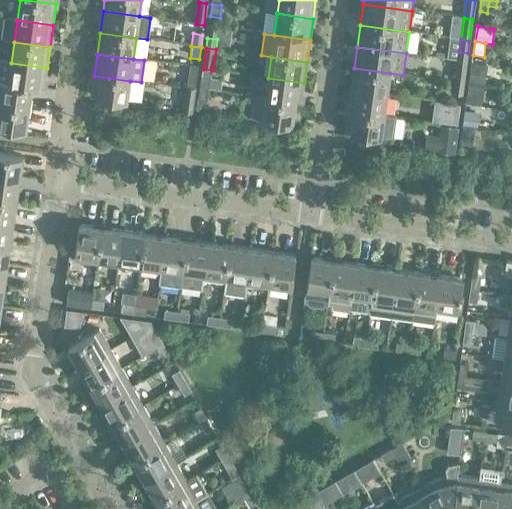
[(0,61),(0,81),(8,83),(8,84),(32,88),(32,89),(44,90),(47,68),(11,63),(0,61)]
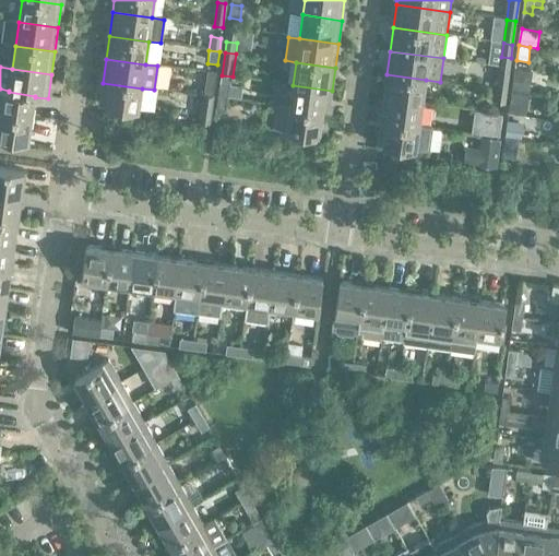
[(500,67),(497,91),(506,92),(509,68),(500,67)]
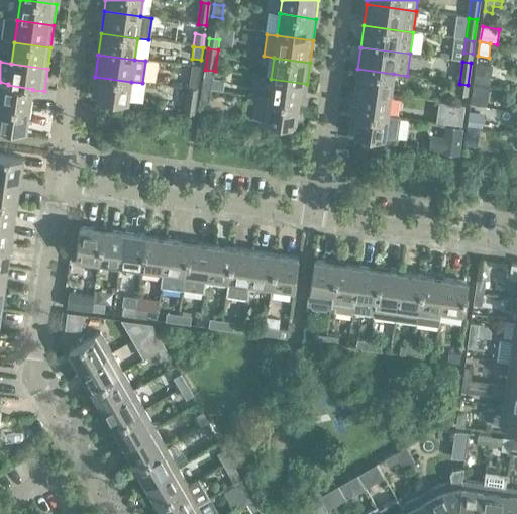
[(490,88),(494,66),(477,64),(474,86),(490,88)]
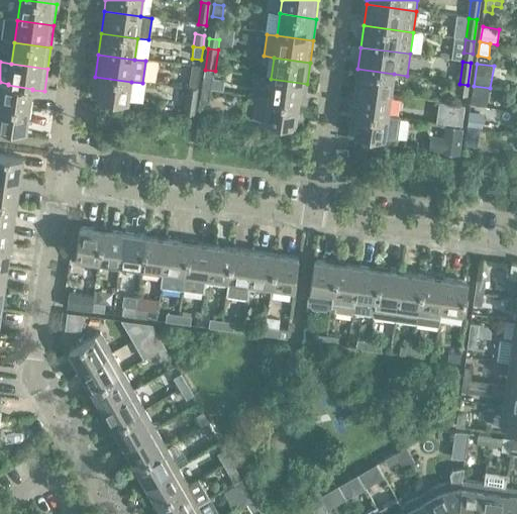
[(189,90),(197,91),(200,68),(192,67),(189,90)]
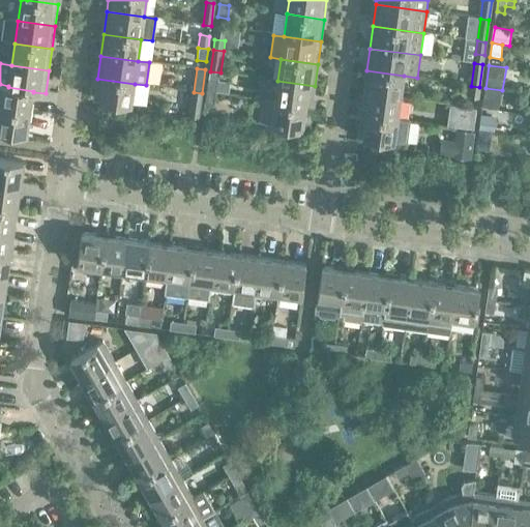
[(401,98),(404,76),(366,70),(363,93),(401,98)]
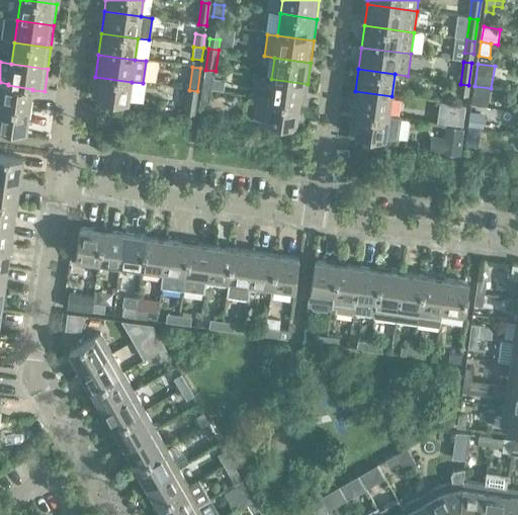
[(92,98),(128,103),(132,82),(95,77),(92,98)]
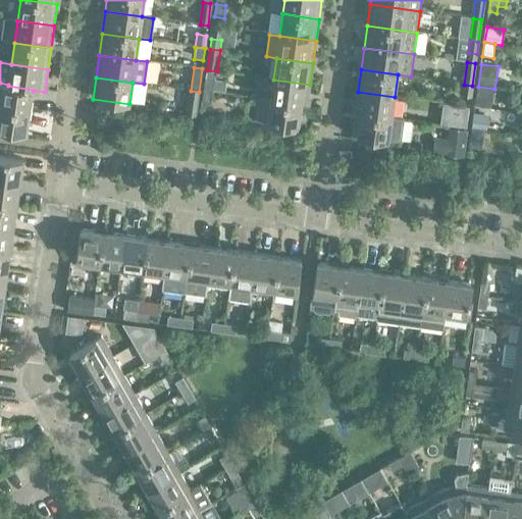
[(212,93),(214,81),(206,80),(204,92),(212,93)]
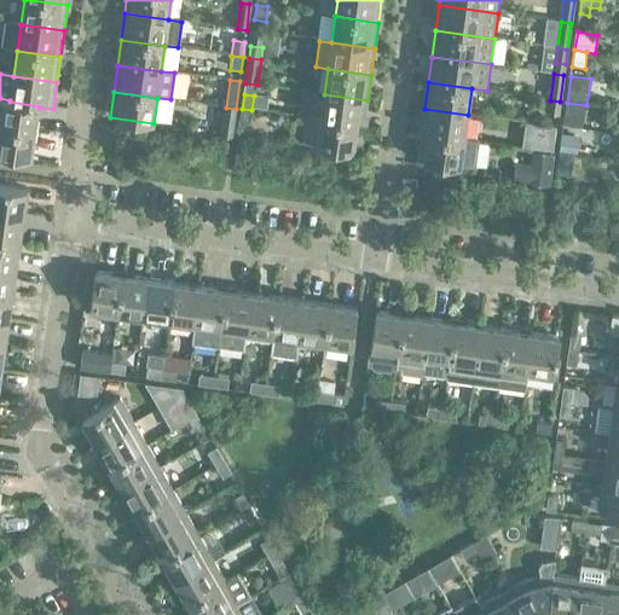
[(324,94),(320,121),(364,127),(368,100),(324,94)]
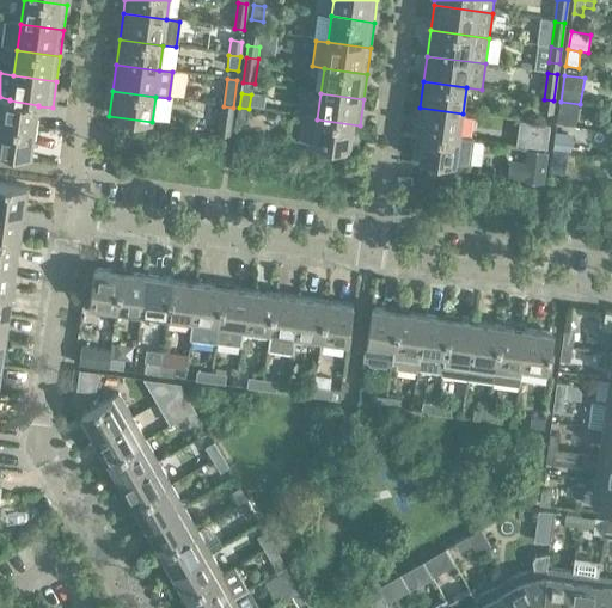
[(10,99),(0,97),(0,124),(35,130),(38,106),(38,105),(10,100),(10,99)]
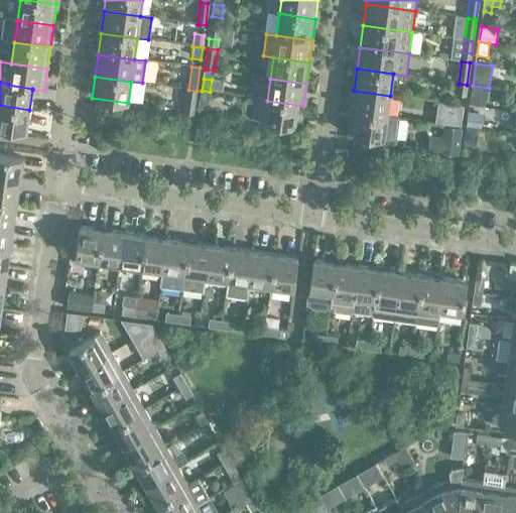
[(459,84),(457,96),(465,97),(467,85),(459,84)]
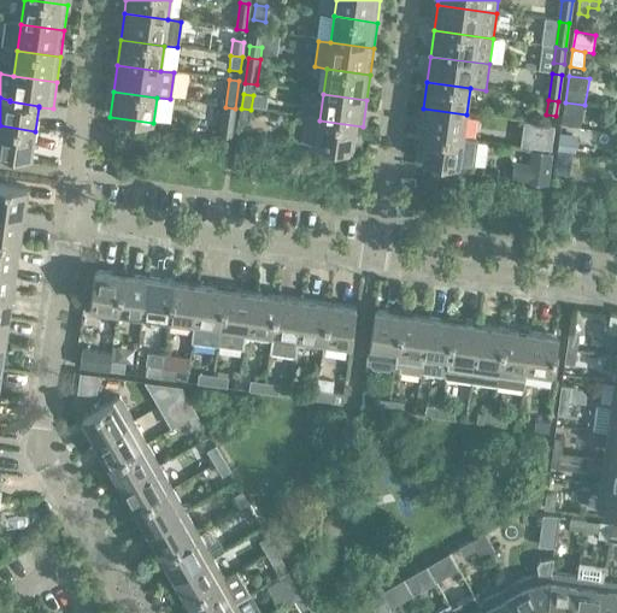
[(565,102),(562,128),(581,131),(585,105),(565,102)]
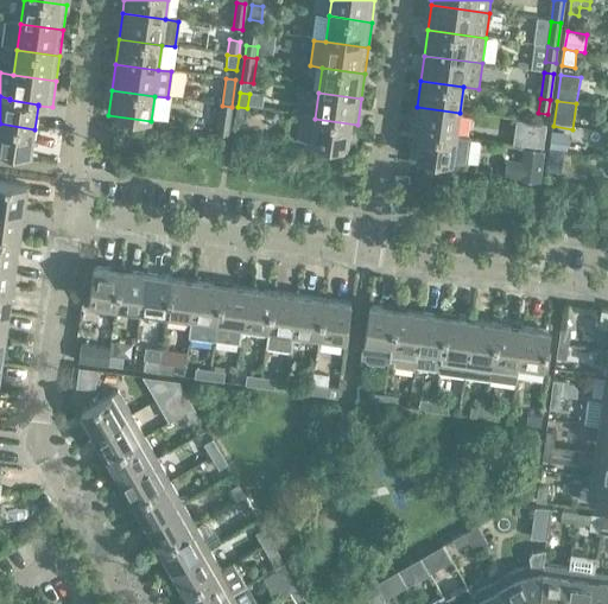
[(227,137),(232,107),(222,106),(217,135),(227,137)]
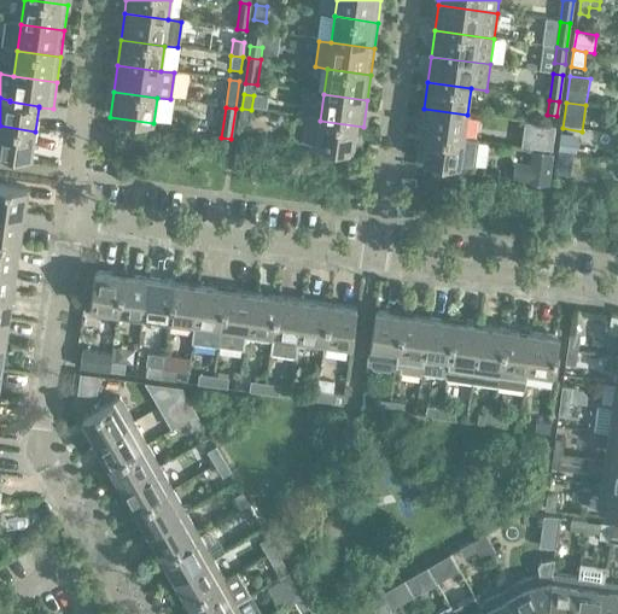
[(242,109),(239,123),(250,124),(251,110),(242,109)]
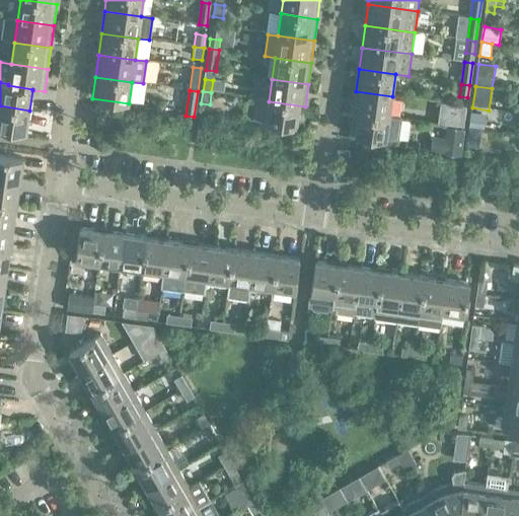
[(389,118),(392,96),(356,91),(353,113),(389,118)]
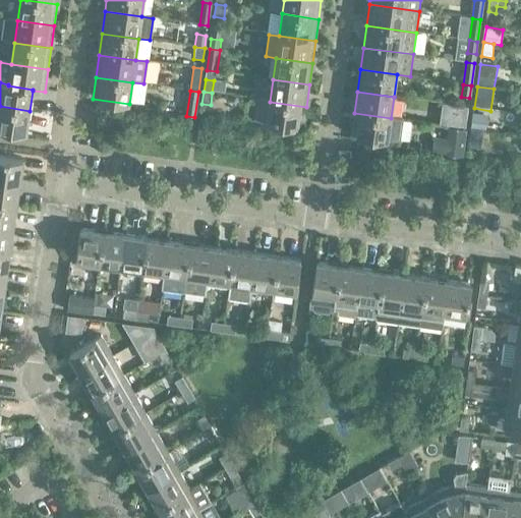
[(306,107),(270,102),(257,100),(254,122),(303,129),(306,107)]
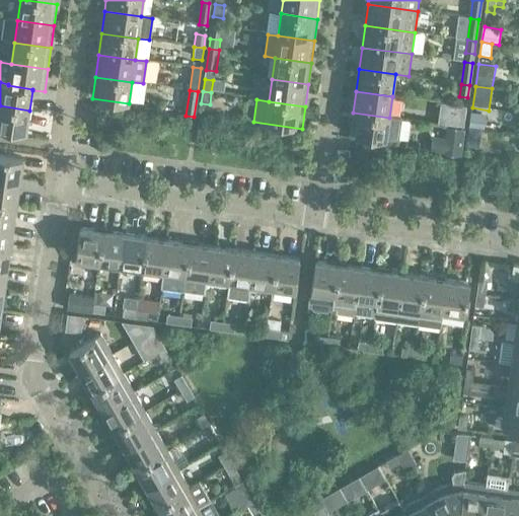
[(0,129),(26,133),(29,111),(0,105),(0,129)]
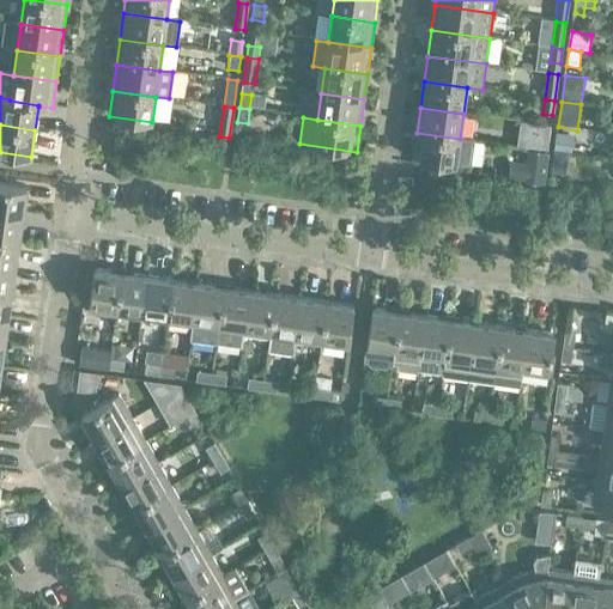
[(413,159),(471,168),(474,141),(460,139),(417,133),(413,159)]
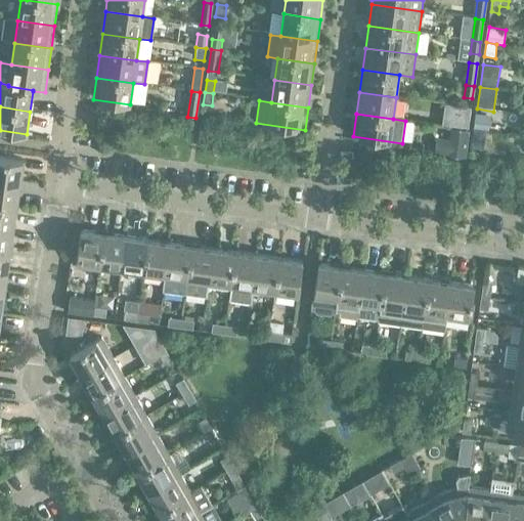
[(459,114),(456,128),(469,130),(471,115),(459,114)]
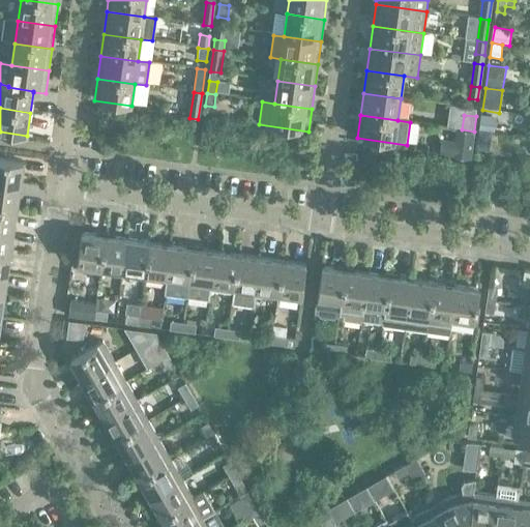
[(481,117),(479,132),(491,134),(494,134),(496,125),(490,118),(481,117)]
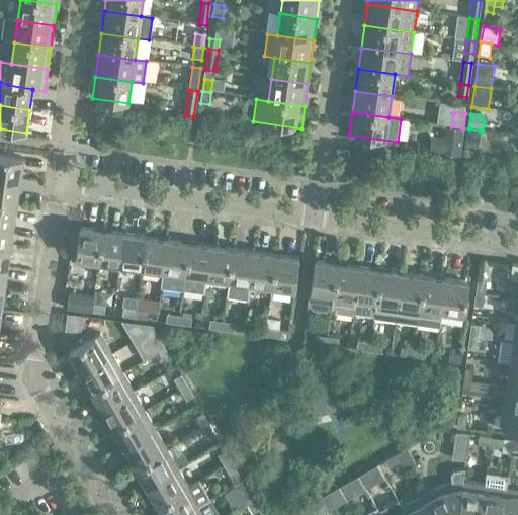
[(446,127),(442,153),(460,156),(464,131),(446,127)]
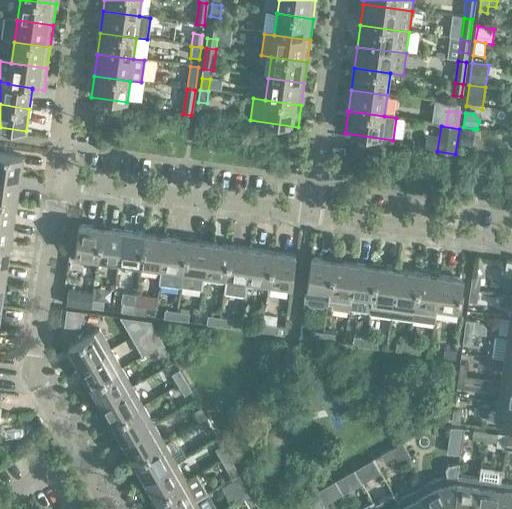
[(463,127),(460,145),(468,146),(472,143),(474,129),(463,127)]
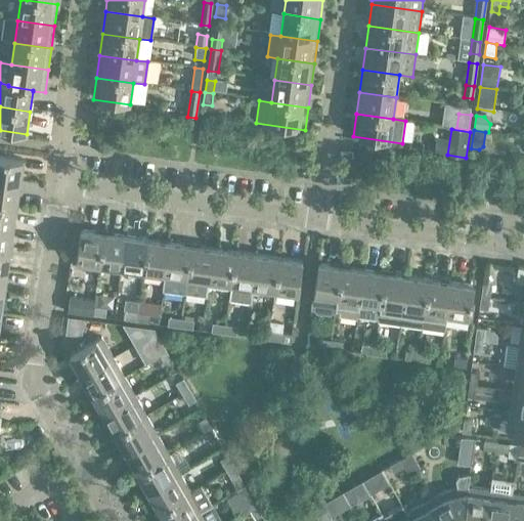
[(0,158),(0,181),(19,184),(23,162),(0,158)]
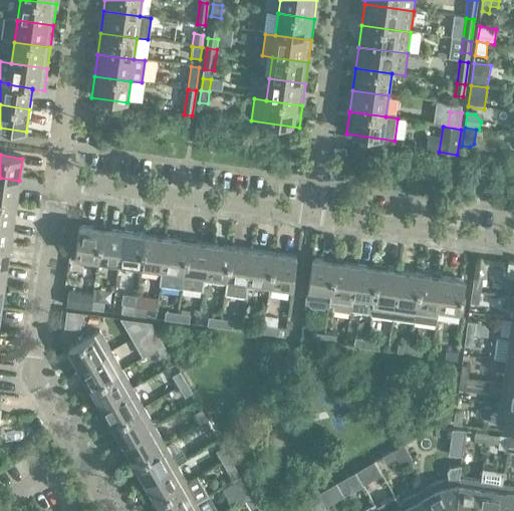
[(0,200),(16,202),(19,181),(0,178),(0,200)]
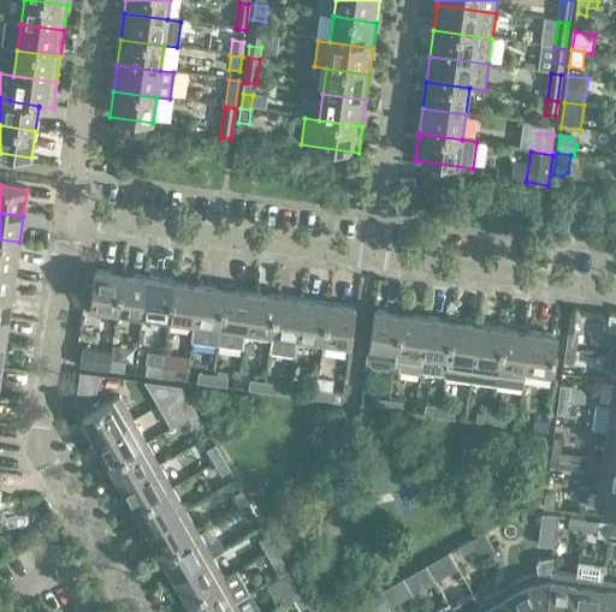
[(0,265),(16,268),(19,242),(0,239),(0,265)]
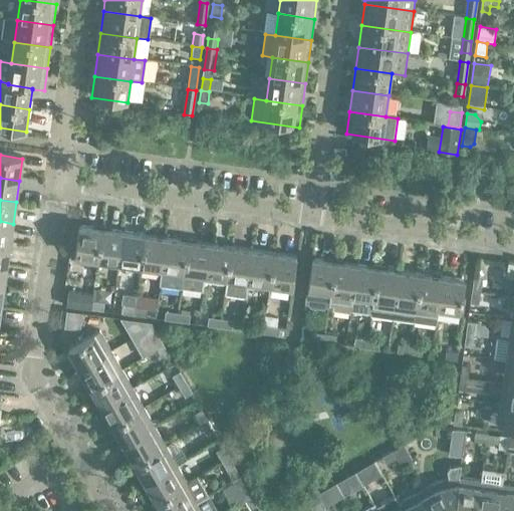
[(0,243),(10,245),(13,224),(0,221),(0,243)]
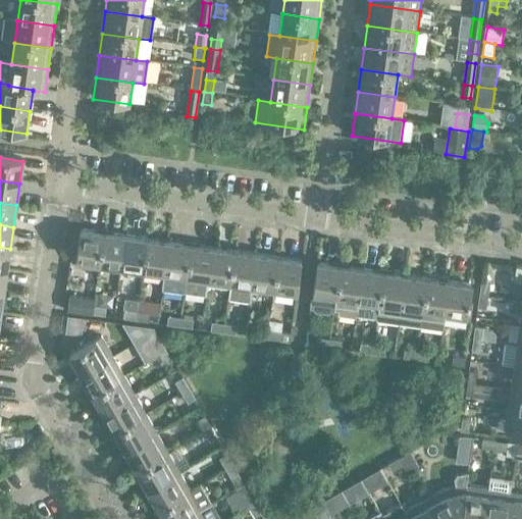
[(99,270),(104,234),(81,230),(75,266),(99,270)]
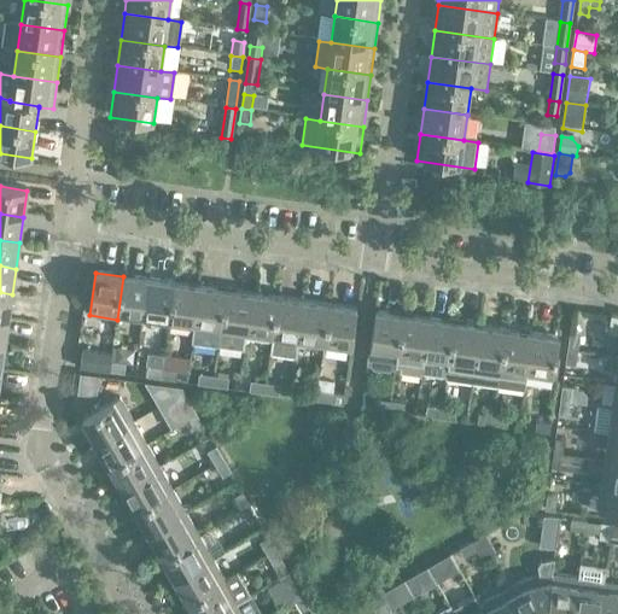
[(117,320),(143,323),(147,280),(123,276),(117,320)]
